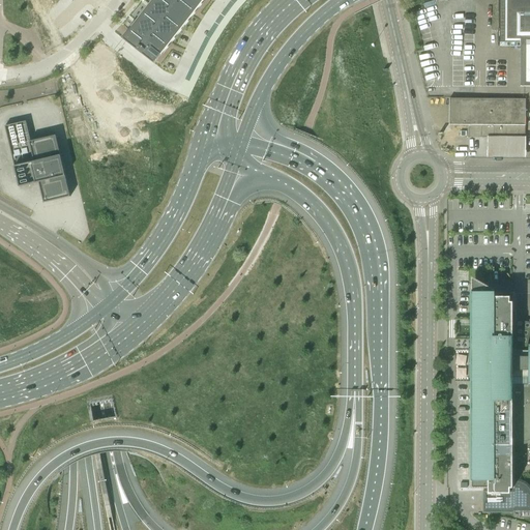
[(63,0),(43,6),(47,17),(66,9),(63,0)]
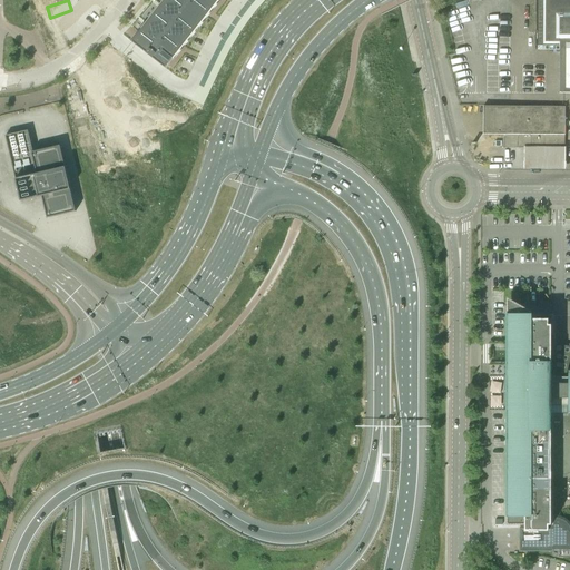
[(133,41),(131,42),(166,69),(219,0),(164,0),(138,32),(133,40),(131,41),(133,41)]
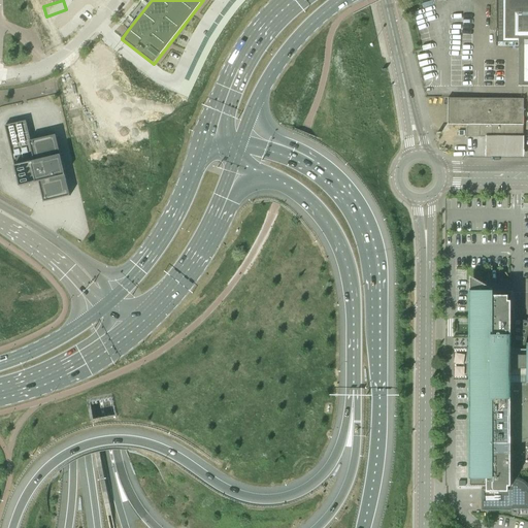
[(527,0),(498,0),(498,46),(519,46),(519,87),(527,86),(527,0)]
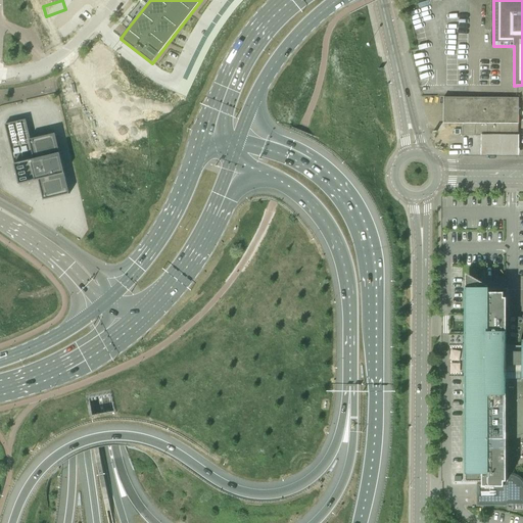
[(65,16),(48,22),(52,34),(69,29),(65,16)]
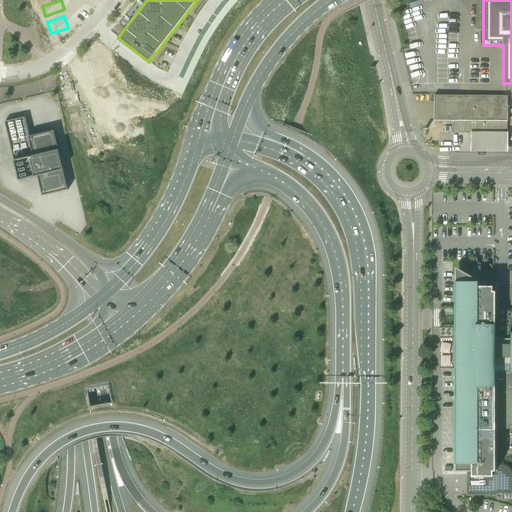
[(74,86),(62,89),(70,121),(82,118),(74,86)]
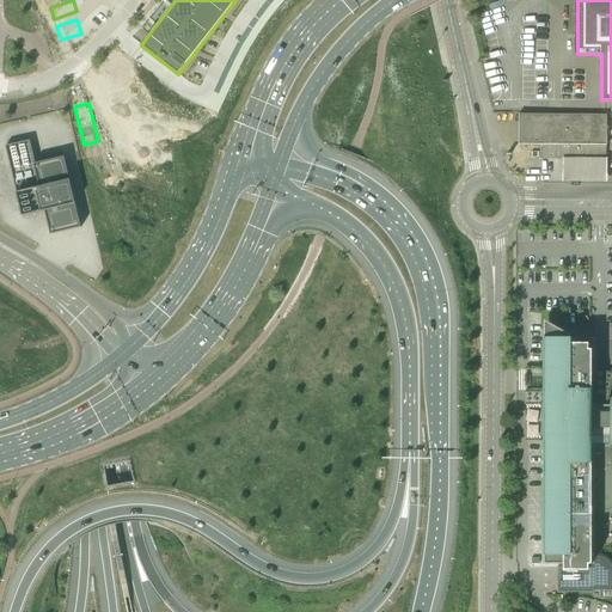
[(542,158),(606,158),(607,115),(520,114),(519,144),(542,144),(542,158)]
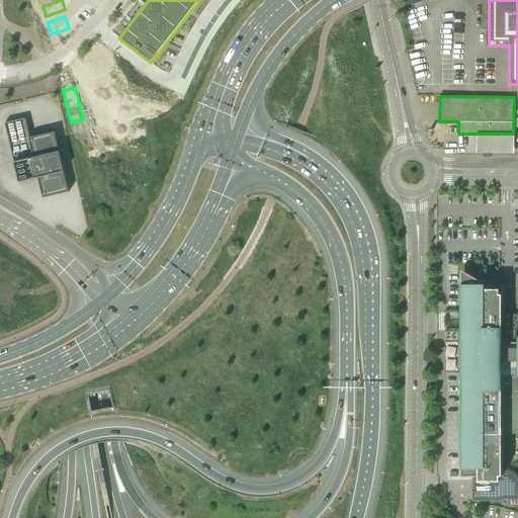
[(149,106),(154,116),(165,111),(160,101),(149,106)]
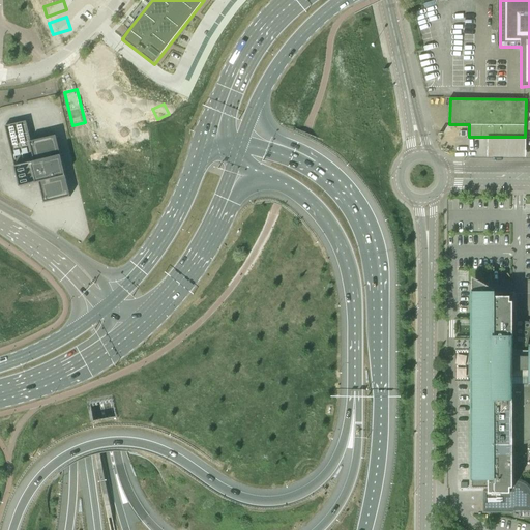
[(61,156),(56,136),(31,141),(26,121),(5,126),(20,187),(39,183),(41,193),(43,203),(70,197),(66,177),(61,156)]
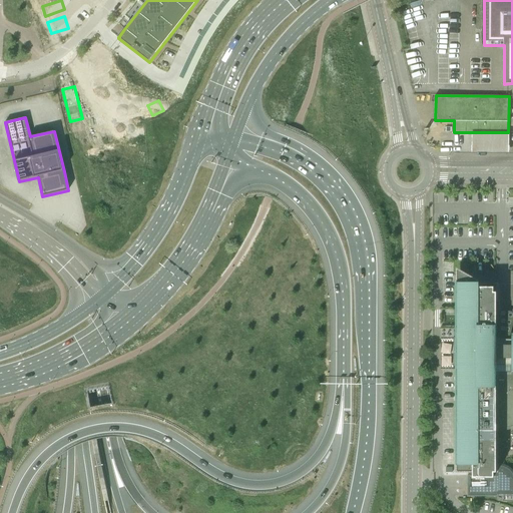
[(472,137),(472,152),(508,153),(508,138),(508,132),(472,132),(472,137)]
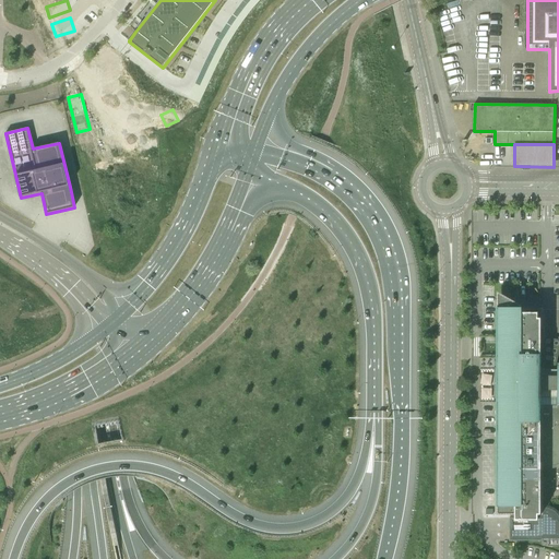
[(558,363),(558,364),(558,370),(545,370),(540,369),(540,319),(537,319),(537,313),(520,313),(521,309),(520,307),(497,293),(498,515),(514,515),(515,521),(521,521),(536,521),(543,521),(543,468),(552,468),(558,465),(558,363)]
